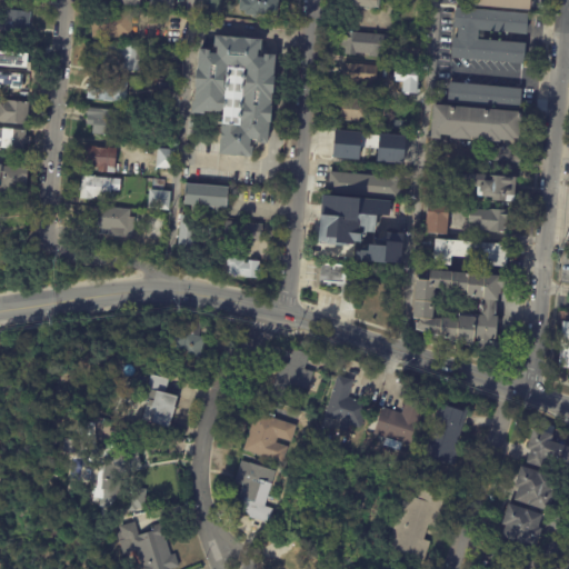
[(172,0),(171,10),(148,8),(148,0),(172,0)]
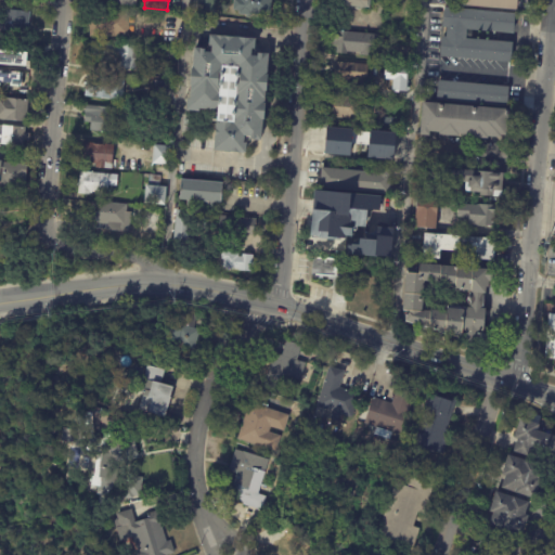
[(215,0),(214,16),(196,14),(197,0),(215,0)]
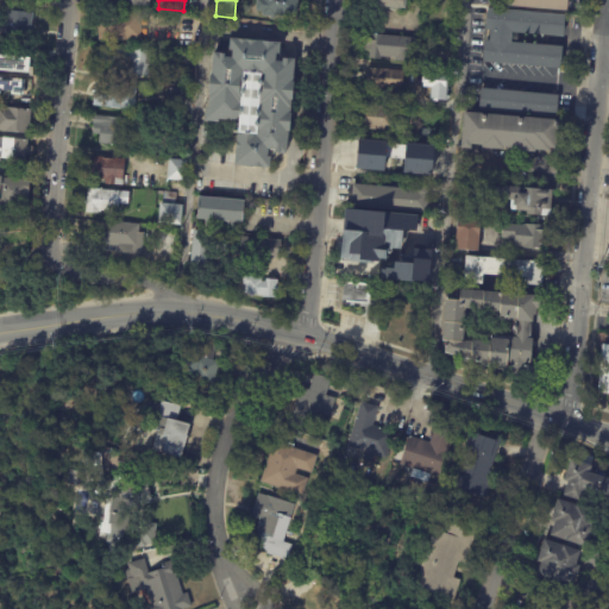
[(296,0),(296,16),(275,13),(275,14),(263,13),(263,10),(255,10),(255,0),(296,0)]
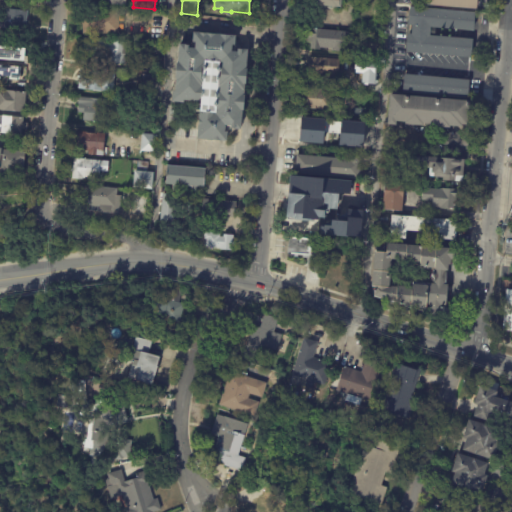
[(476,0),(476,8),(426,4),(427,3),(423,2),(423,0),(476,0)]
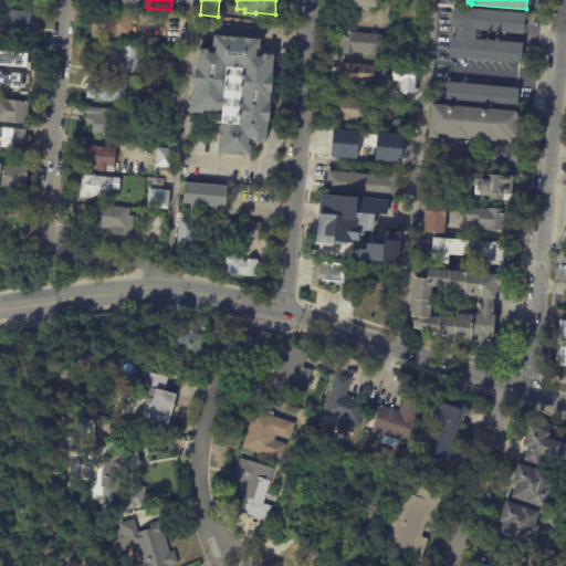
[(524,12),(522,32),(473,28),(473,38),(521,42),(520,62),(448,56),(449,35),(453,37),(454,27),(450,27),(451,7),(524,12)]
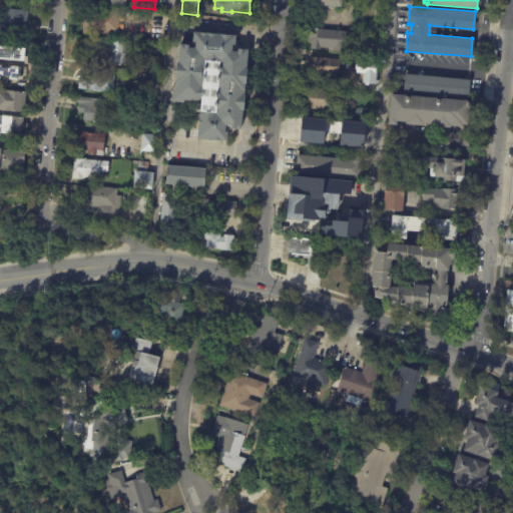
[(26,10),(24,28),(0,25),(0,18),(1,18),(2,7),(26,10)]
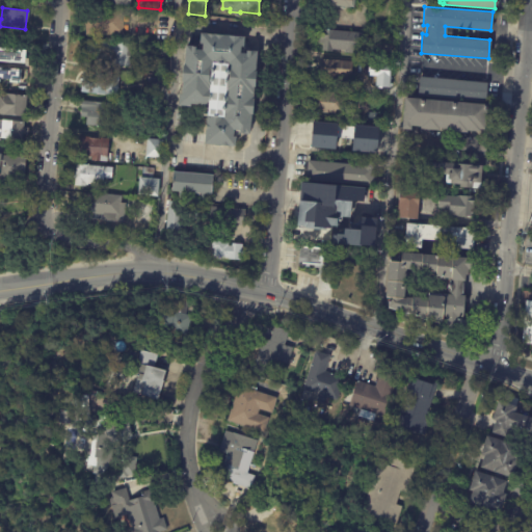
[(122,33),(85,34),(84,10),(122,10),(122,33)]
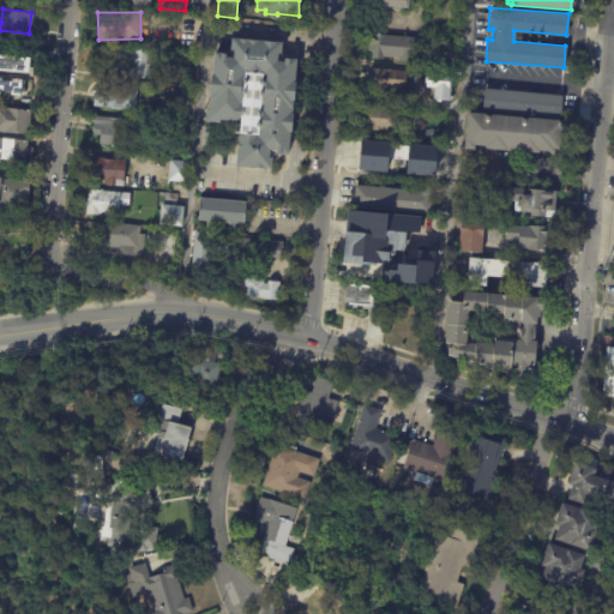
[(397,60),(397,58),(381,56),(381,59),(371,58),(371,49),(367,49),(368,35),(413,38),(411,61),(397,60)]
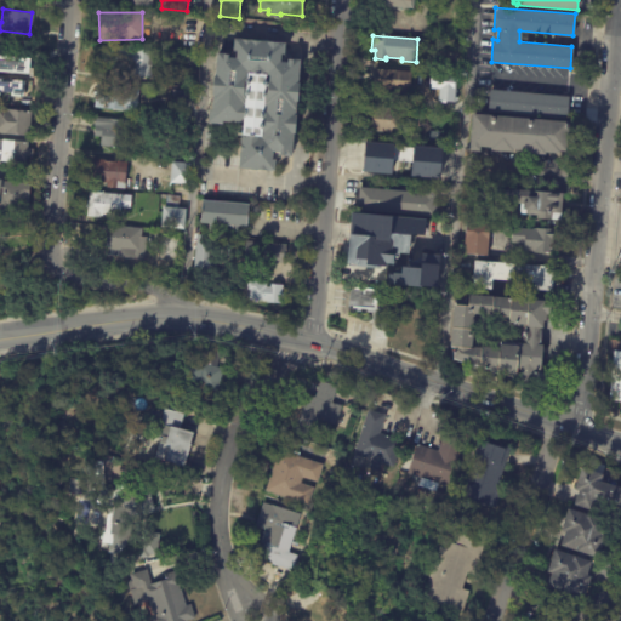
[(284,52),(281,52),(280,60),(288,61),(289,57),(300,58),(297,81),(300,81),(297,101),(296,101),(295,114),(296,114),(295,132),(294,132),(291,155),(280,154),(280,151),(273,151),(272,159),(275,159),(274,170),(238,167),(241,134),(243,134),(244,121),(222,120),(222,123),(208,121),(209,109),(211,109),(212,93),(214,74),(215,74),(216,51),(228,52),(228,56),(235,56),(237,49),(233,49),(233,36),(285,41),(284,52)]
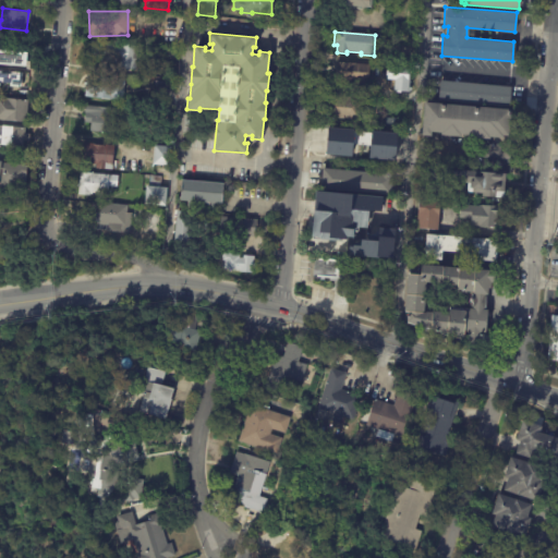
[(148,59),(135,58),(134,69),(114,68),(114,62),(87,60),(89,39),(120,43),(120,44),(150,46),(148,59)]
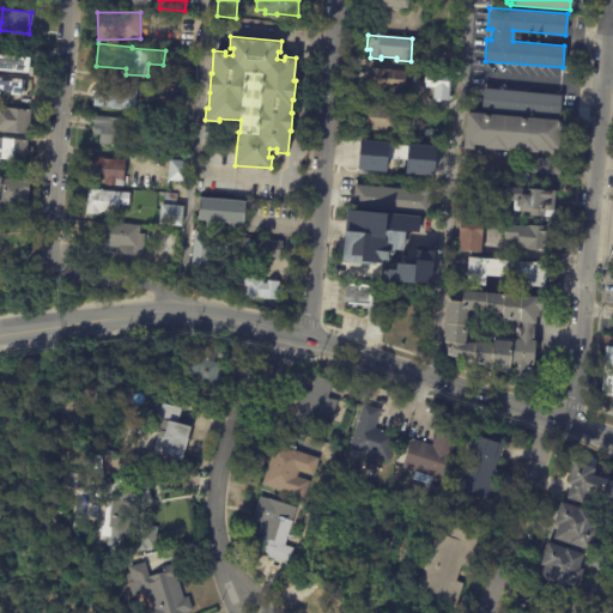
[(18,92),(0,91),(0,50),(20,53),(18,92)]
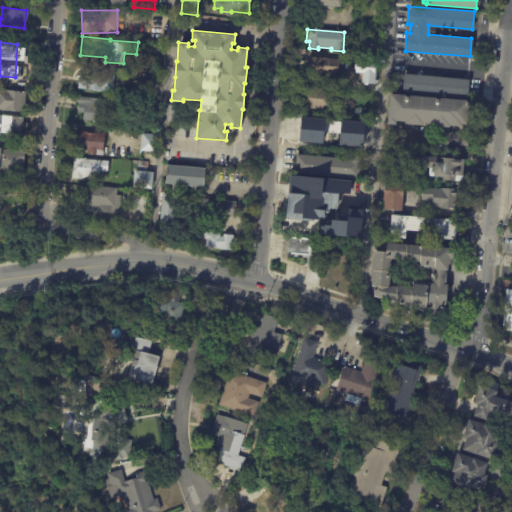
[(338,58),(337,73),(335,73),(334,78),(326,77),(326,74),(324,74),(323,78),(306,77),(308,56),(338,58)]
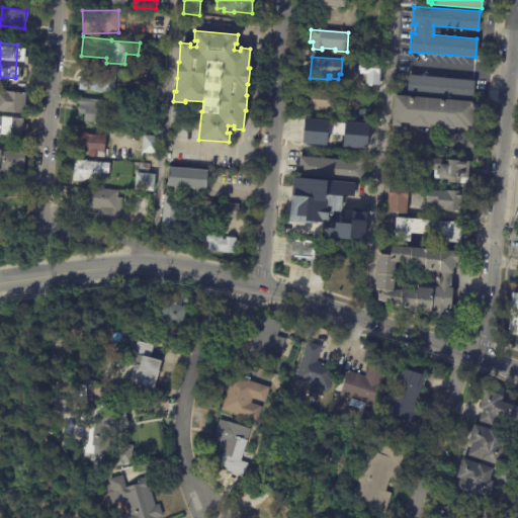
[(378,64),(377,85),(364,84),(365,74),(358,74),(358,63),(378,64)]
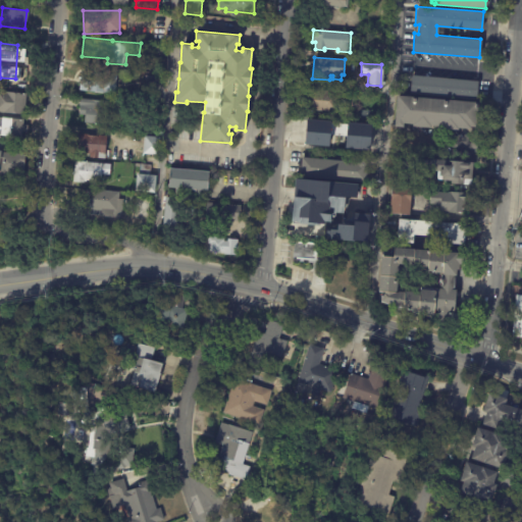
[(79,90),(81,70),(116,73),(114,93),(79,90)]
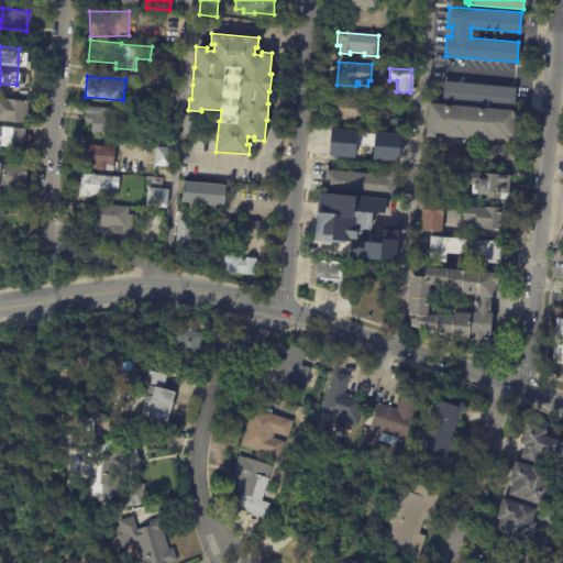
[(514,107),(442,100),(443,80),(516,87),(514,107)]
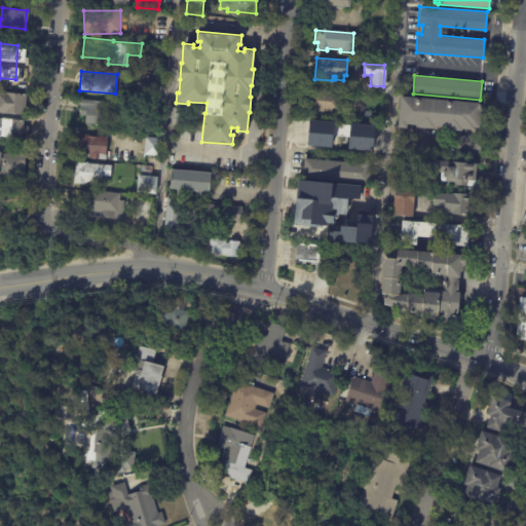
[(339,112),(309,110),(310,100),(309,100),(309,96),(310,96),(311,89),(341,92),(339,112)]
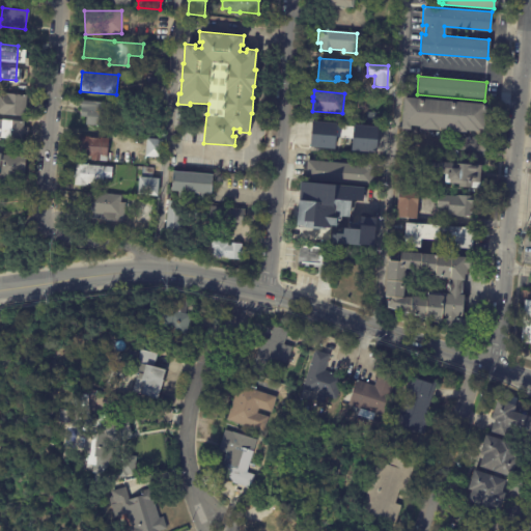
[(25,116),(0,113),(0,91),(5,92),(26,94),(25,116)]
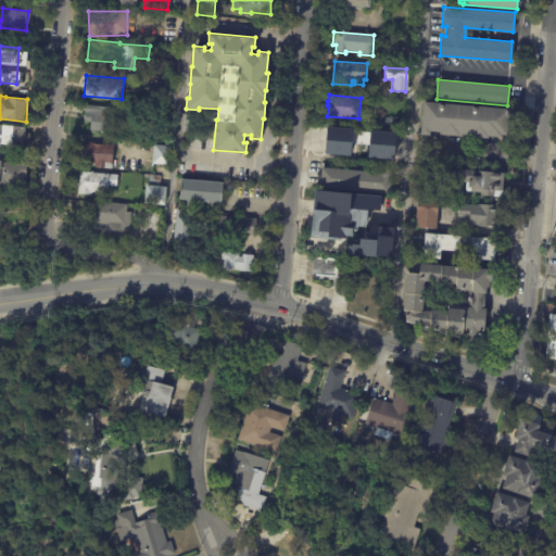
[(502,134),(502,137),(491,136),(491,138),(470,136),(470,134),(463,133),(462,136),(441,134),(441,131),(431,130),(430,135),(421,134),(424,101),(510,109),(508,135),(502,134)]
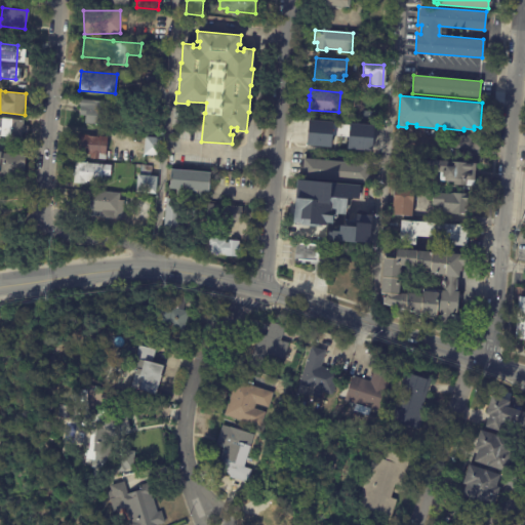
[(80,106),(79,106),(79,98),(113,102),(111,125),(84,122),(85,115),(79,114),(80,106)]
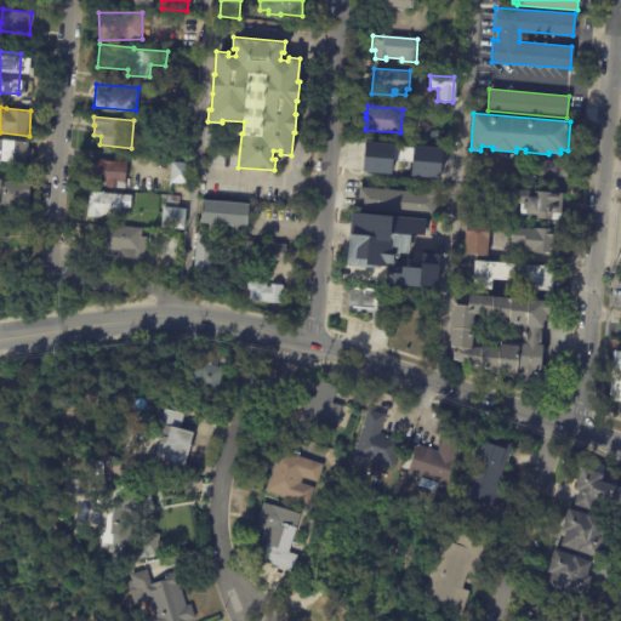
[(425,130),(438,131),(438,144),(423,143),(425,130)]
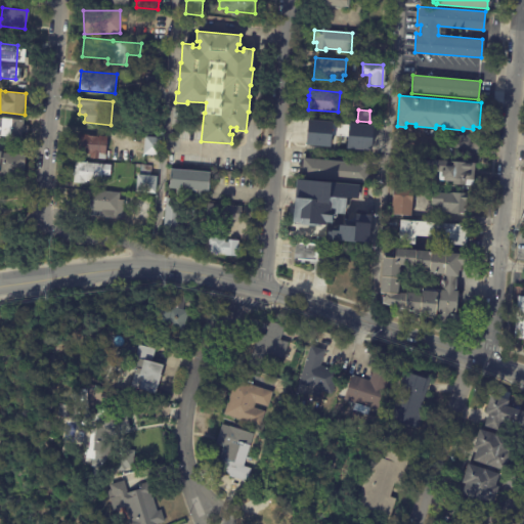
[(23,119),(22,125),(28,126),(27,137),(22,136),(22,137),(0,135),(0,118),(1,118),(1,117),(23,119)]
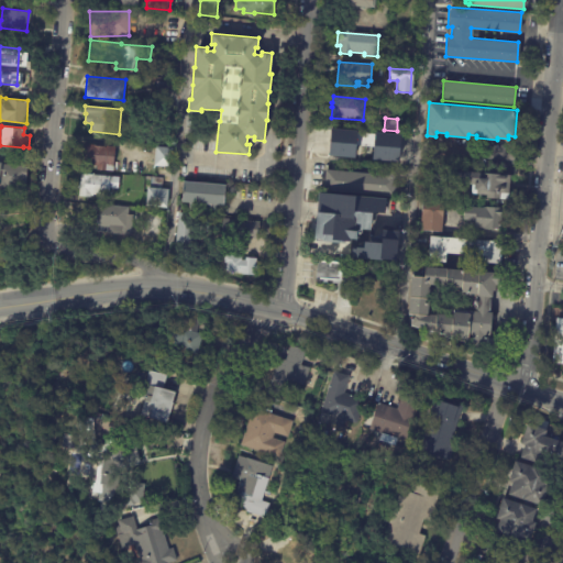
[(398,161),(372,158),(373,144),(356,143),(355,157),(329,155),(330,129),(356,130),(356,133),(374,134),(374,132),(400,134),(398,161)]
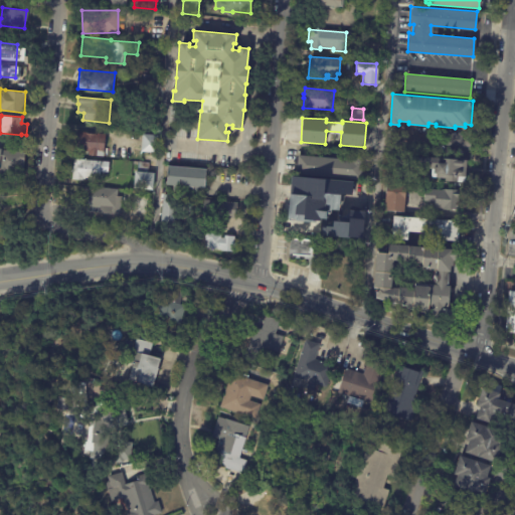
[(105,134),(103,156),(88,155),(88,151),(84,151),(84,152),(71,151),(72,140),(75,140),(75,131),(105,134)]
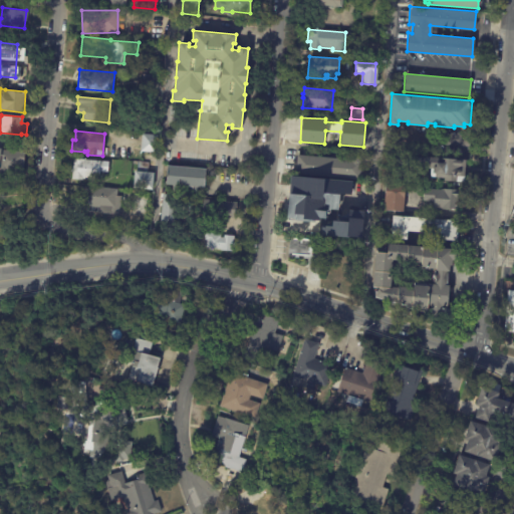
[(157,135),(155,153),(140,151),(142,134),(157,135)]
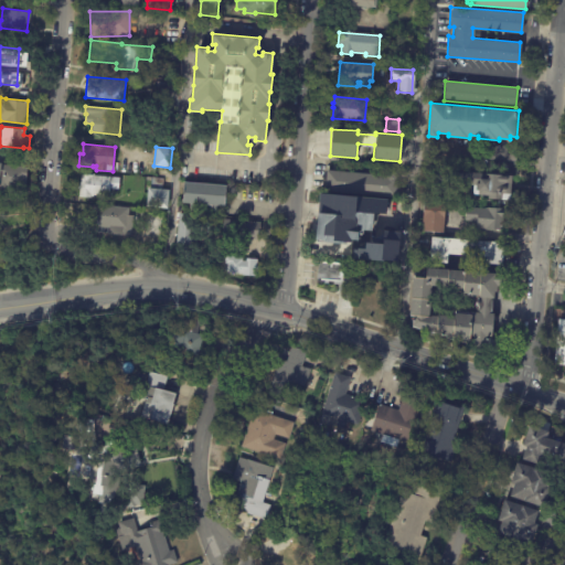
[(0,164),(24,167),(23,190),(21,190),(21,195),(0,193),(0,164)]
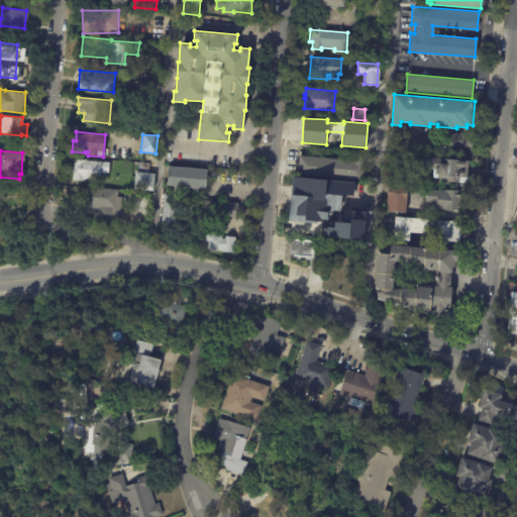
[(364,156),(362,180),(297,175),(299,156),(351,160),(352,154),(364,156)]
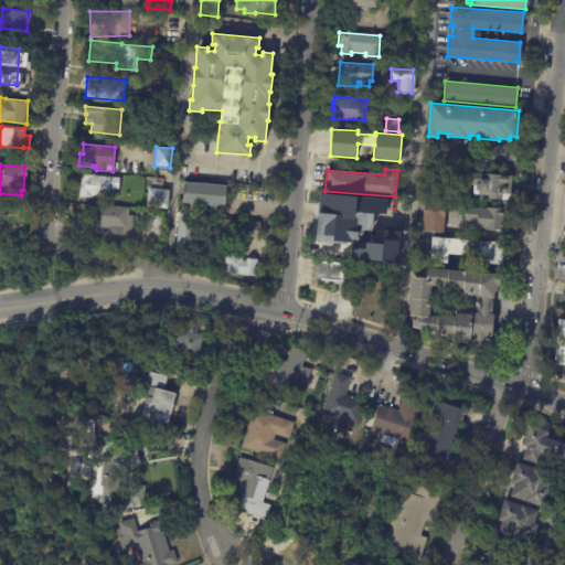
[(512,176),(510,200),(487,199),(487,194),(473,194),(473,184),(447,182),(446,192),(435,191),(436,171),(469,173),(469,171),(502,174),(502,176),(512,176)]
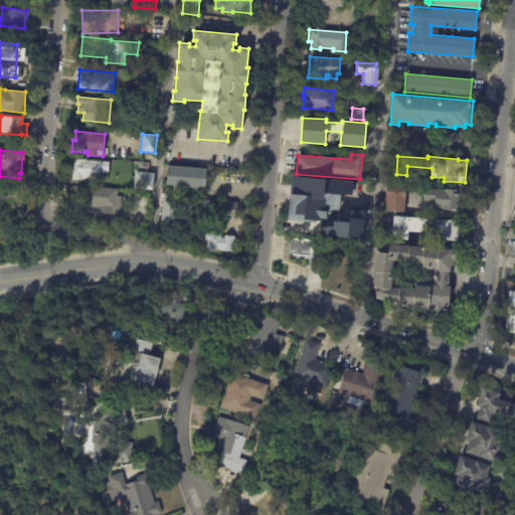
[(100,179),(84,177),(84,179),(82,179),(82,180),(71,179),(71,172),(69,172),(70,167),(72,167),(73,159),(109,162),(108,172),(100,172),(100,179)]
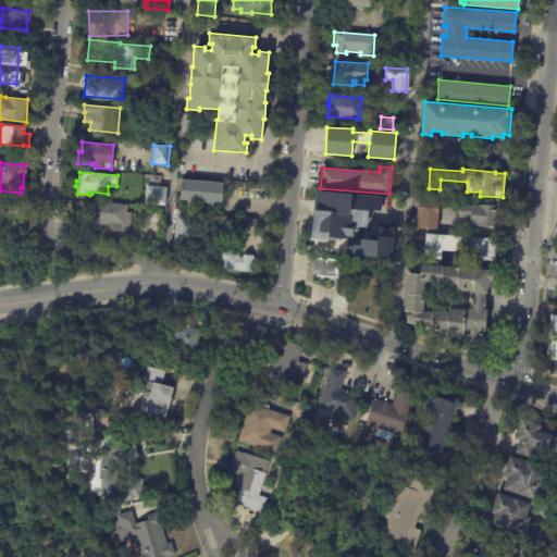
[(158,185),(148,184),(148,174),(159,175),(158,185)]
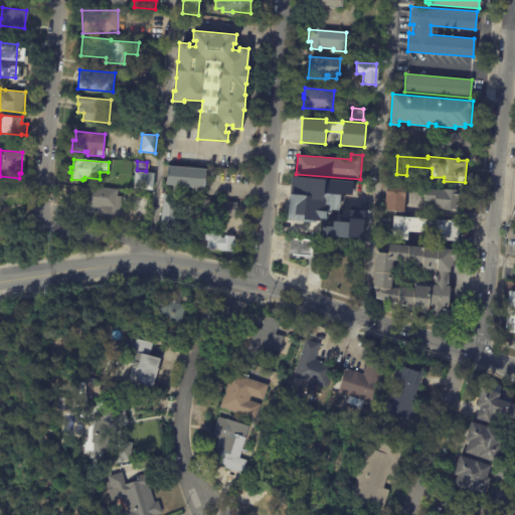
[(206,169),(204,188),(165,185),(167,166),(206,169)]
